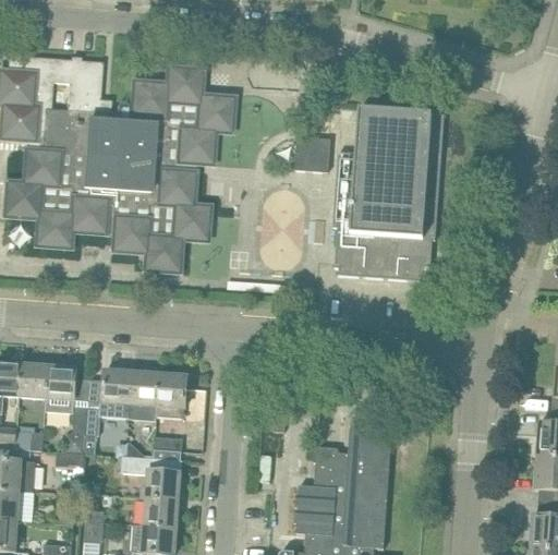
[(70,59),(9,55),(8,70),(0,69),(0,104),(1,105),(0,124),(0,137),(26,140),(26,146),(23,181),(7,180),(4,215),(9,215),(37,217),(35,244),(70,248),(71,230),(105,232),(105,224),(113,225),(113,233),(112,250),(145,252),(144,269),(179,272),(181,239),(191,239),(207,240),(209,214),(209,205),(204,205),(193,204),(195,171),(186,170),(187,161),(213,164),(215,130),(231,131),(233,96),(201,94),(203,69),(168,65),(167,83),(133,80),(131,113),(109,111),(99,111),(100,99),(102,61),(81,60),(76,59),(70,59)]
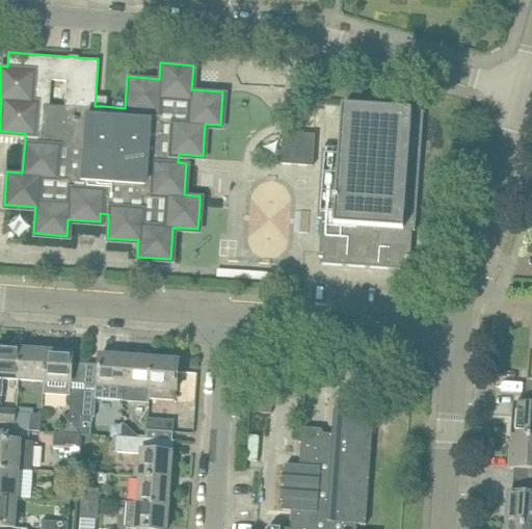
[(411,228),(415,228),(423,109),(343,104),(340,147),(323,144),(318,215),(322,215),(320,254),(324,254),(323,261),(408,267),(411,228)]
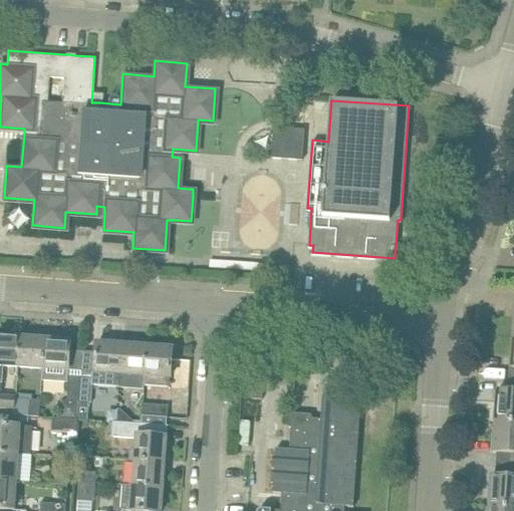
[(304,128),(273,125),(271,156),(302,158),(304,128)]
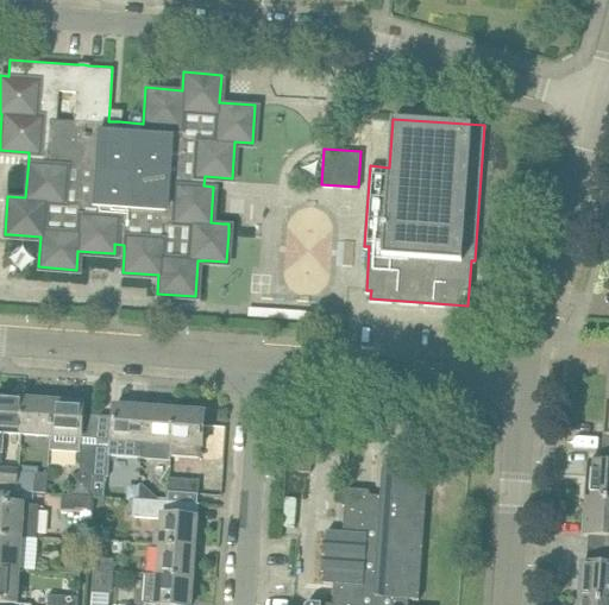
[(0,460),(2,460),(5,432),(20,433),(23,397),(0,395),(0,460)]
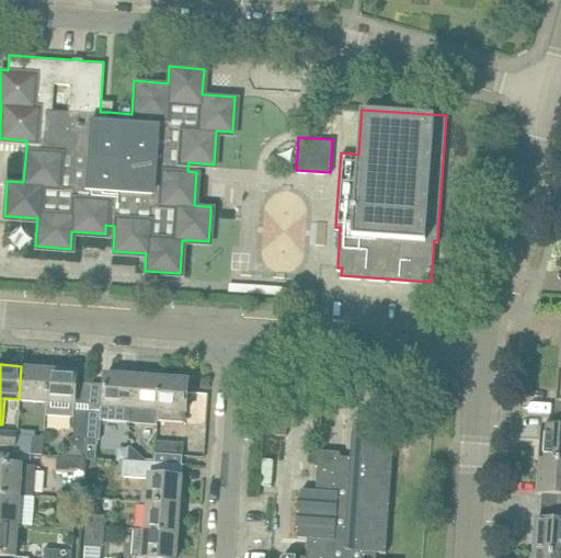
[(19,399),(46,401),(47,401),(49,367),(21,366),(19,399)]
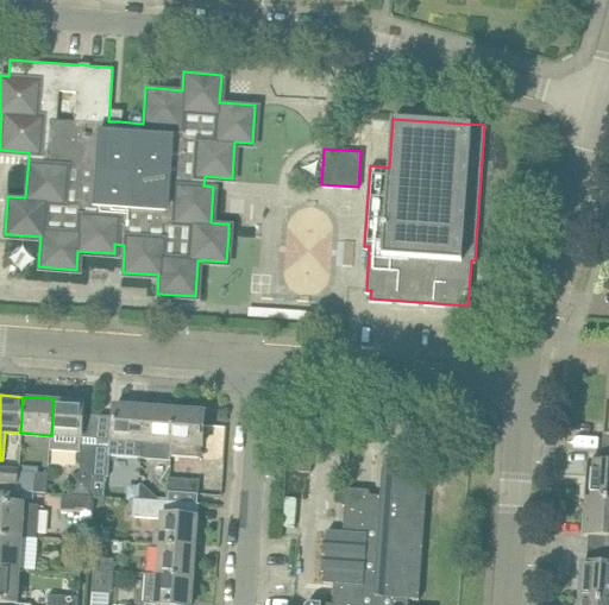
[(71,492),(93,495),(96,443),(80,442),(83,401),(54,398),(51,435),(50,435),(49,447),(80,449),(79,473),(73,472),(71,492)]
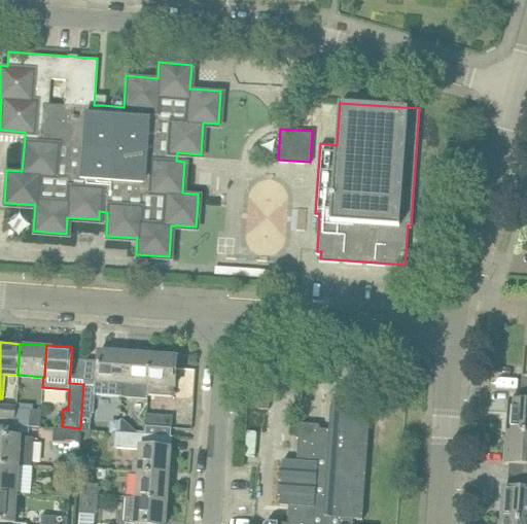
[(80,428),(90,429),(91,411),(95,412),(96,394),(124,396),(127,351),(99,349),(96,385),(83,384),(80,428)]
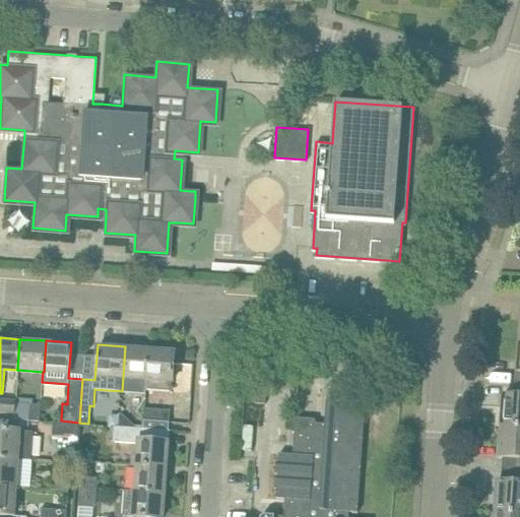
[(145,387),(147,387),(149,348),(125,346),(122,391),(145,392),(145,387)]
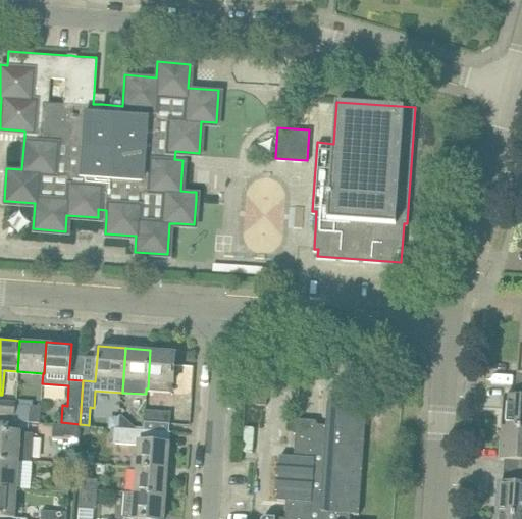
[(150,350),(148,388),(172,391),(174,351),(150,350)]
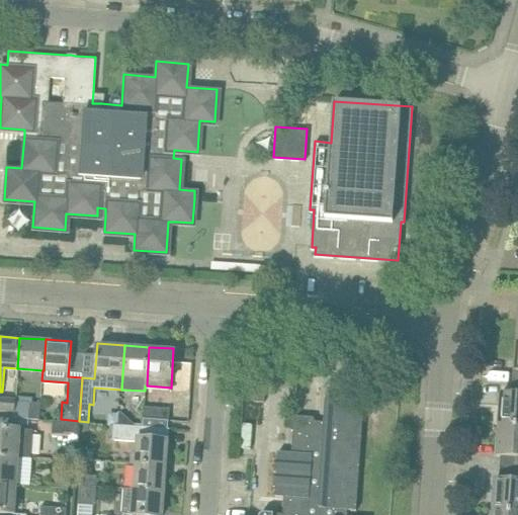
[(265,383),(255,382),(254,399),(264,400),(265,383)]
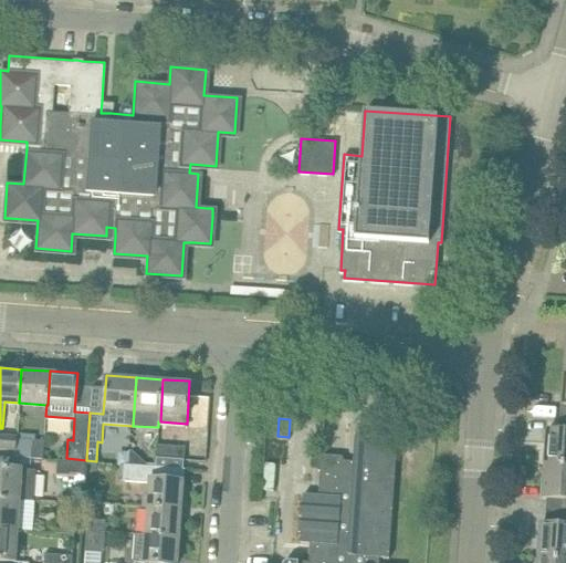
[(544,461),(565,462),(565,429),(547,428),(544,461)]
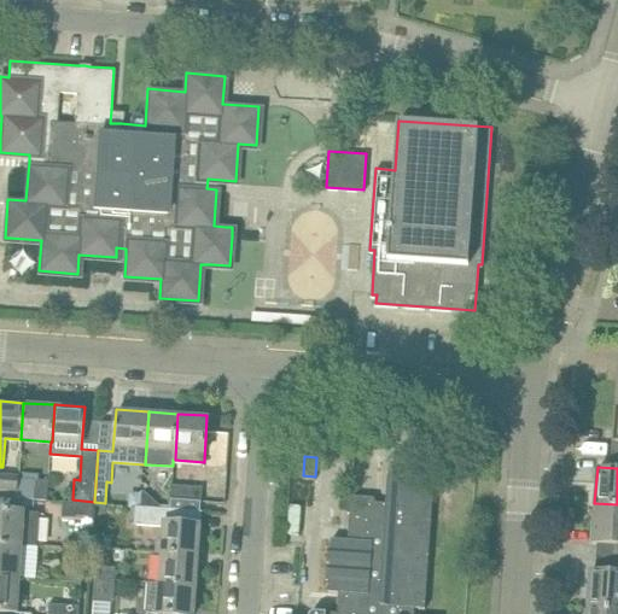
[(0,487),(17,489),(18,474),(0,473),(0,487)]
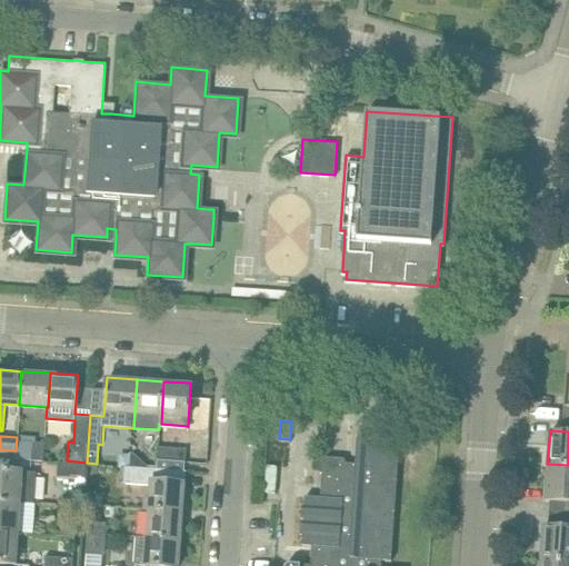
[(380,565),(381,558),(391,558),(400,438),(360,436),(359,436),(358,436),(358,437),(357,437),(355,462),(346,462),(346,459),(346,458),(345,457),(343,457),(343,456),(326,455),(325,455),(325,456),(323,457),(323,458),(320,495),(306,494),(301,543),(311,544),(310,563),(288,562),(287,563),(285,564),(283,565),(380,565)]
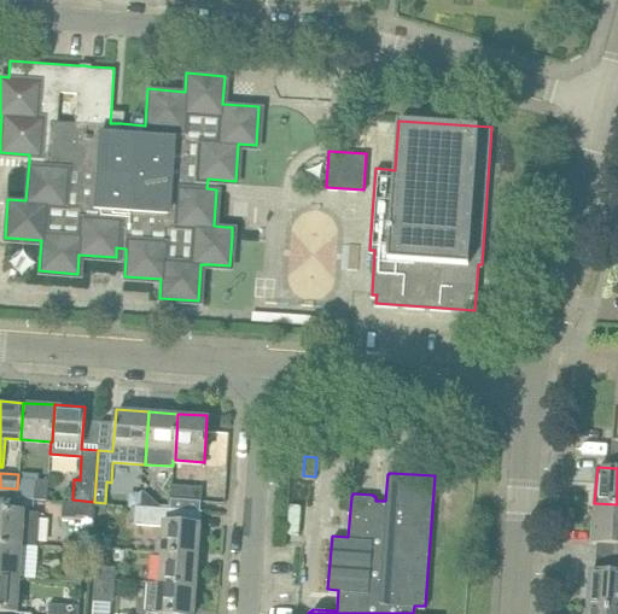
[(35,478),(34,498),(47,498),(48,479),(35,478)]
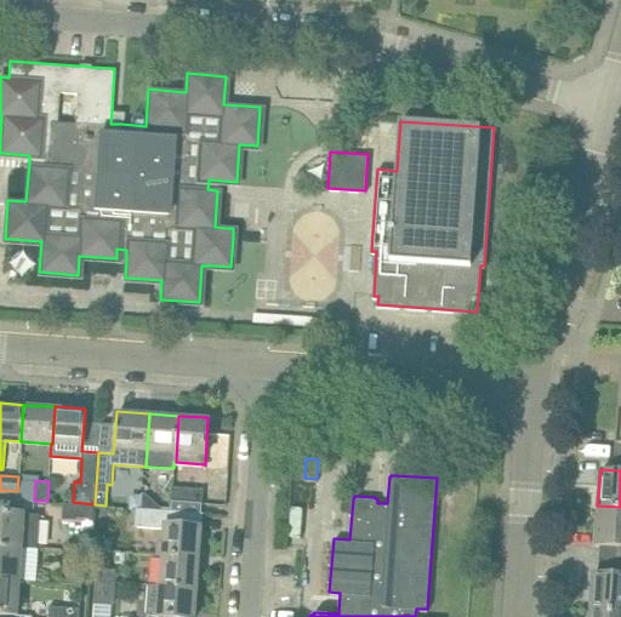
[(172,485),(171,501),(201,502),(203,487),(172,485)]
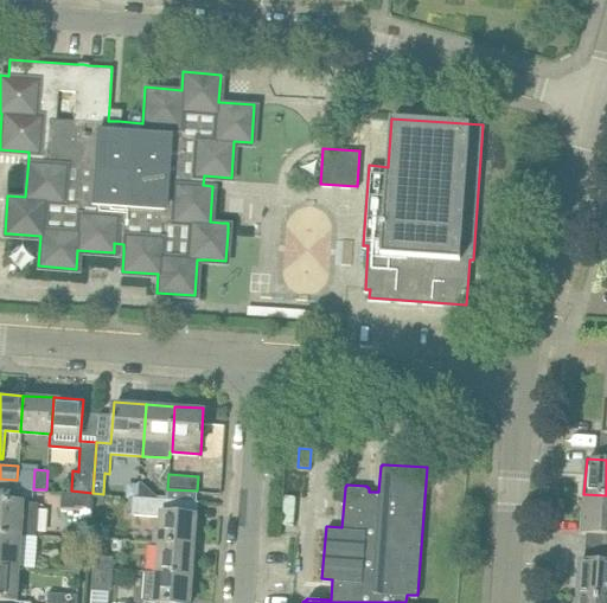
[(126,494),(139,495),(140,483),(139,483),(139,482),(127,481),(126,494)]
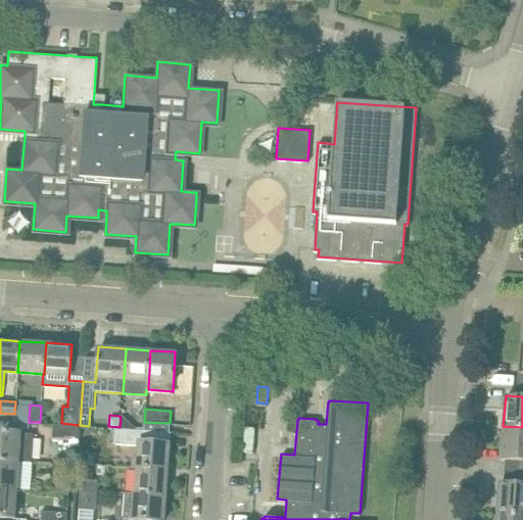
[(170,431),(170,423),(144,422),(144,429),(170,431)]
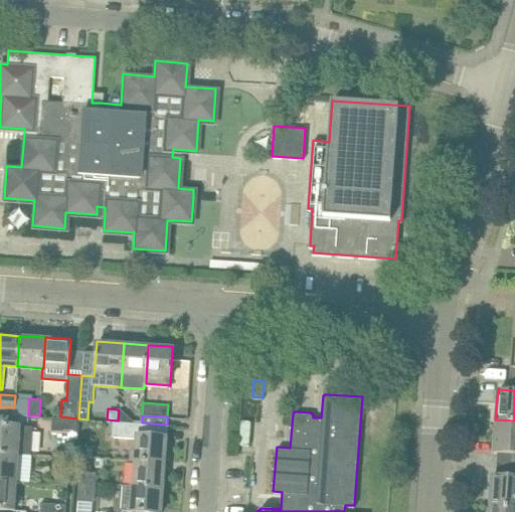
[(78,418),(60,416),(60,417),(52,416),(51,430),(77,432),(77,418),(78,418)]
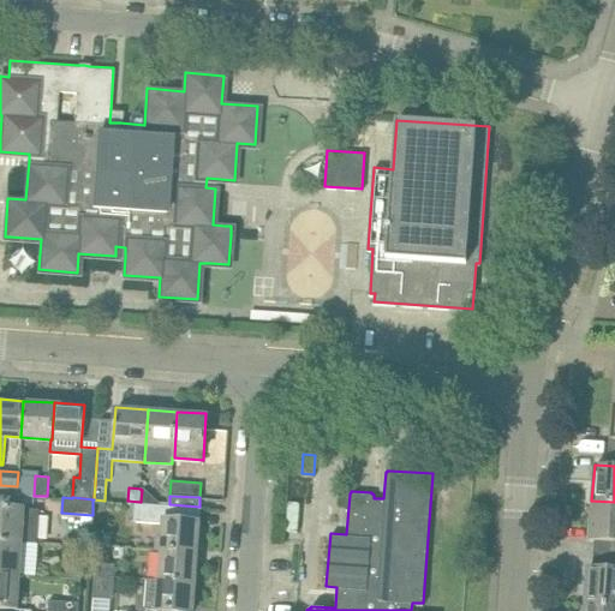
[(169,504),(141,502),(127,501),(127,502),(130,502),(129,520),(162,522),(161,534),(157,534),(156,546),(160,547),(160,549),(196,551),(199,507),(169,504)]
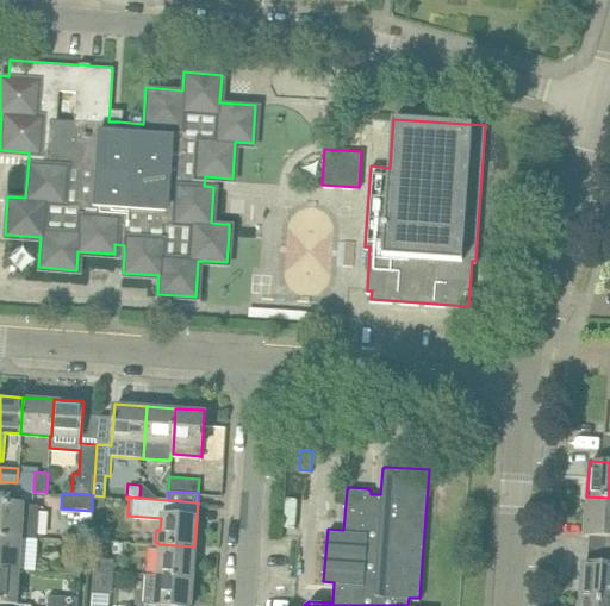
[(609,498),(586,497),(584,533),(605,535),(604,549),(609,549),(609,498)]
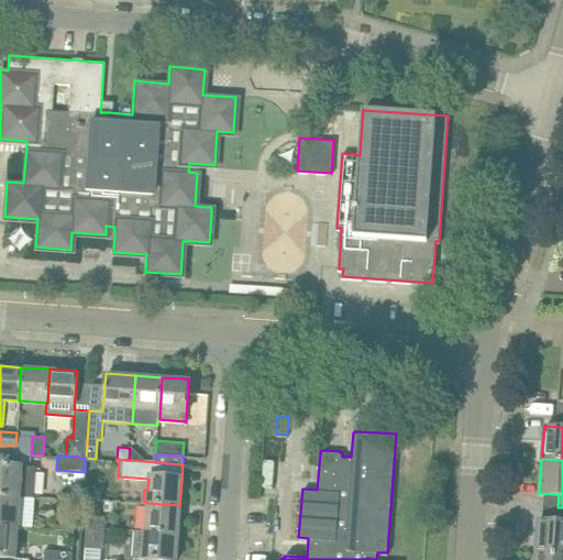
[(0,462),(0,494),(20,496),(40,497),(40,492),(34,492),(36,465),(0,462)]
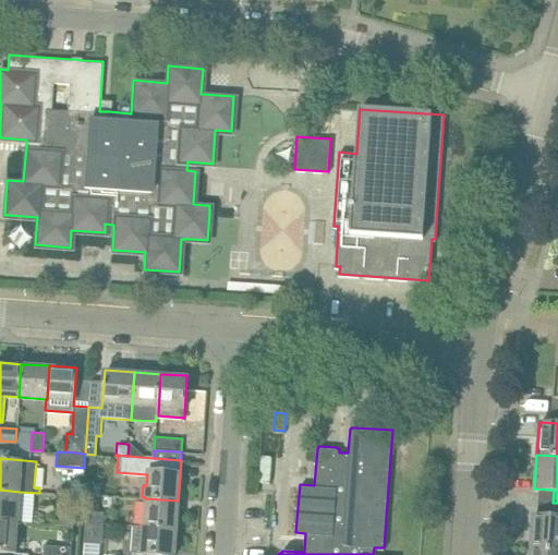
[(82,494),(99,495),(100,483),(83,481),(82,494)]
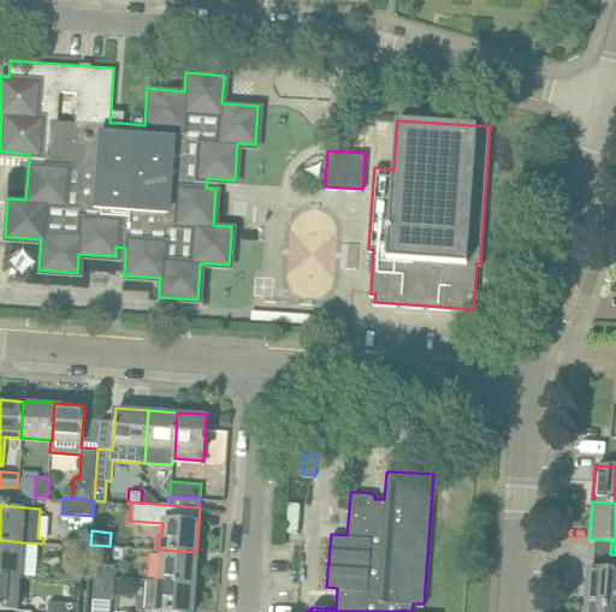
[(0,574),(19,576),(22,542),(0,540),(0,574)]
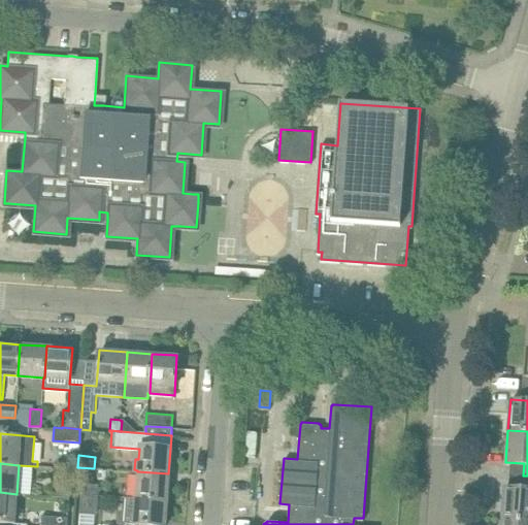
[(167,499),(168,473),(137,471),(136,497),(167,499)]
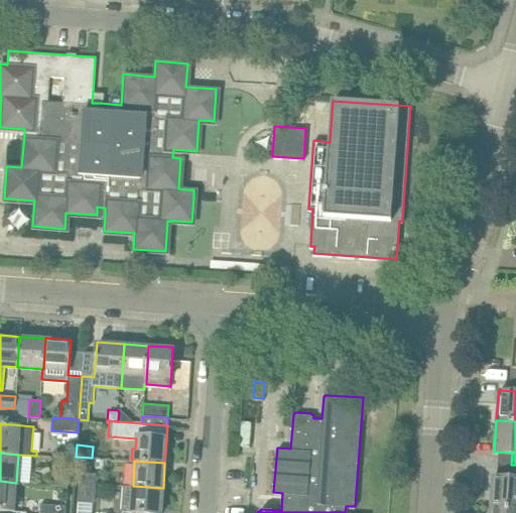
[(493,476),(490,506),(515,507),(515,465),(511,465),(510,477),(493,476)]
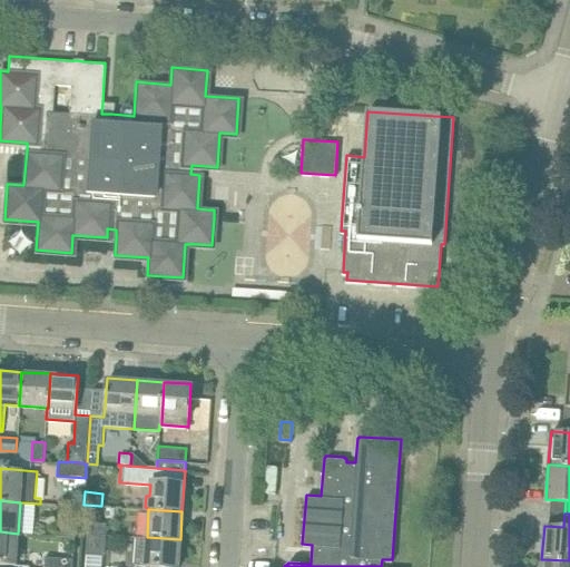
[(88,533),(106,534),(107,522),(89,521),(88,533)]
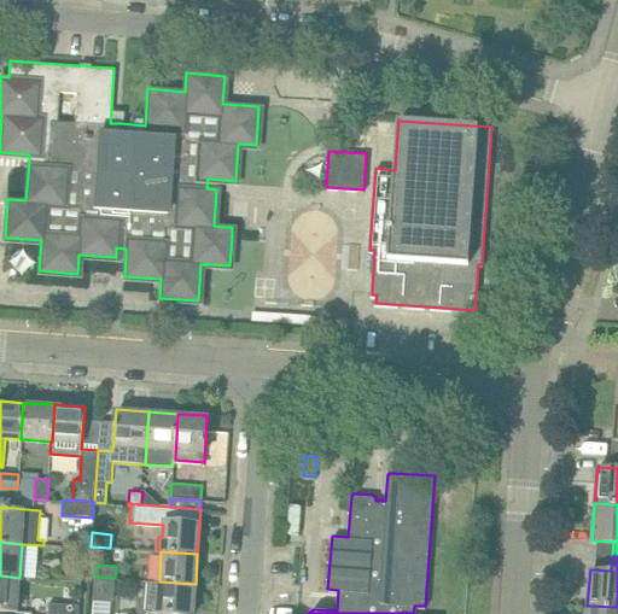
[(66,567),(65,580),(80,582),(81,568),(66,567)]
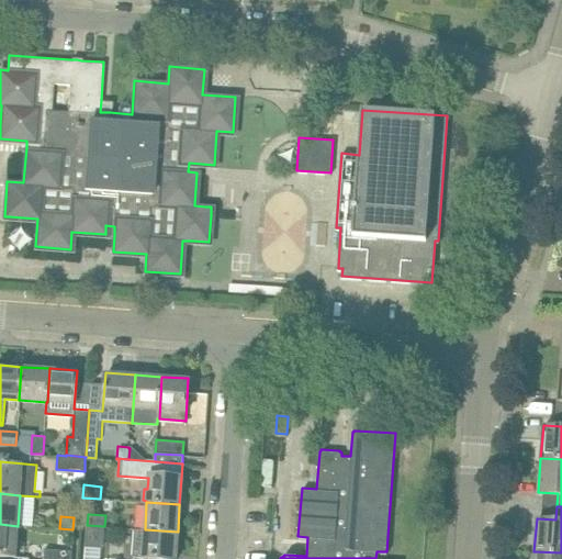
[(0,554),(15,555),(18,526),(0,524),(0,554)]
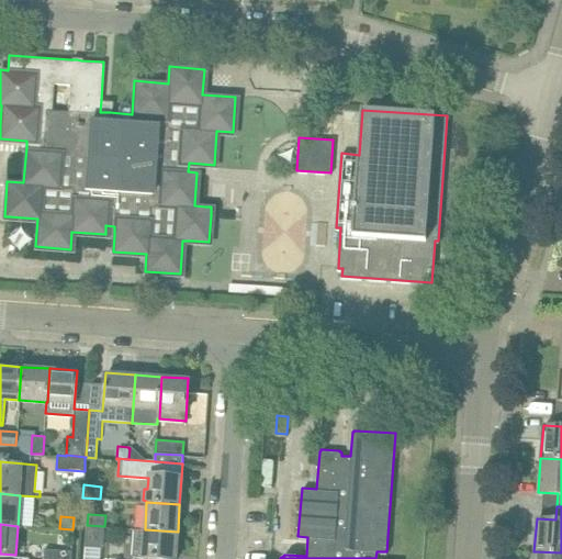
[(87,558),(89,545),(91,545),(100,546),(103,543),(103,538),(104,526),(87,525),(83,558),(87,558)]
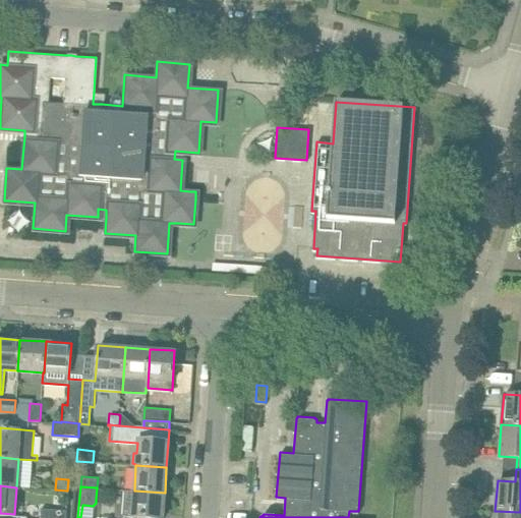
[(65,517),(67,491),(55,490),(54,508),(41,508),(41,517),(65,517)]
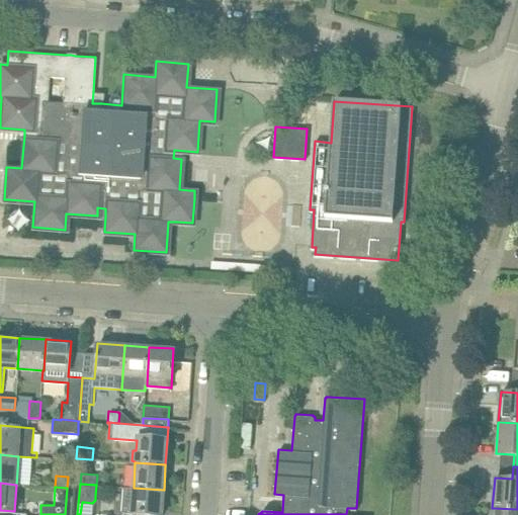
[(162,514),(164,490),(134,488),(122,487),(121,512),(162,514)]
